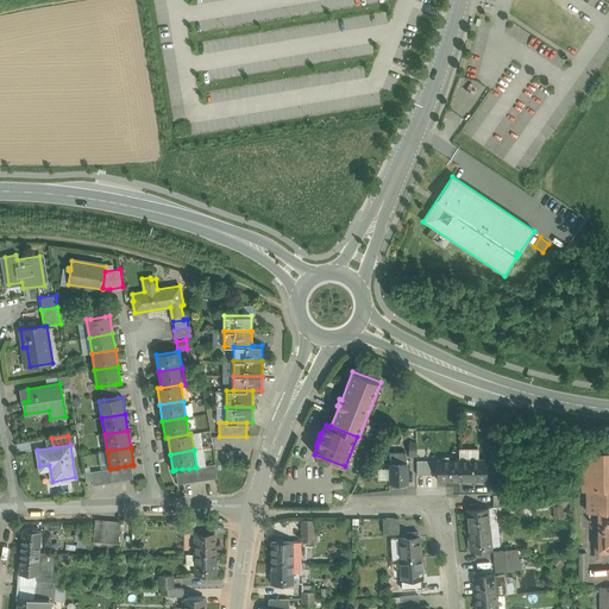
[(478,450),(459,450),(459,460),(459,481),(485,481),(485,471),(488,471),(488,468),(485,468),(484,460),(478,460),(478,450)]
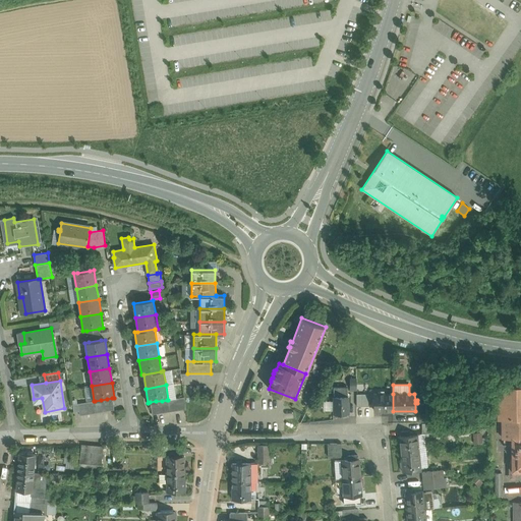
[(520,387),(517,388),(515,388),(501,388),(499,388),(499,389),(499,398),(499,400),(499,407),(499,409),(499,418),(499,419),(500,419),(503,419),(503,437),(520,437),(520,387)]
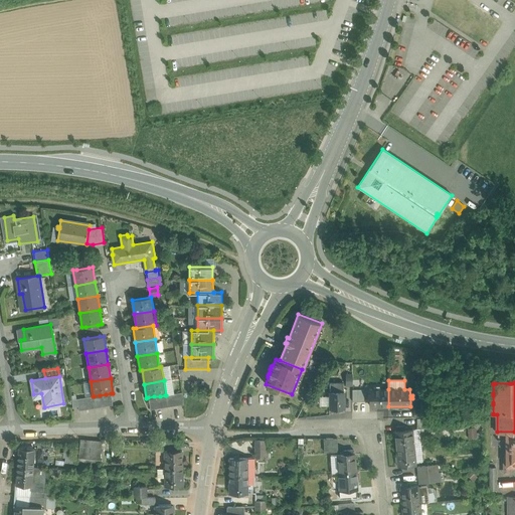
[(343,383),(330,383),(330,409),(345,409),(345,392),(344,392),(343,383)]
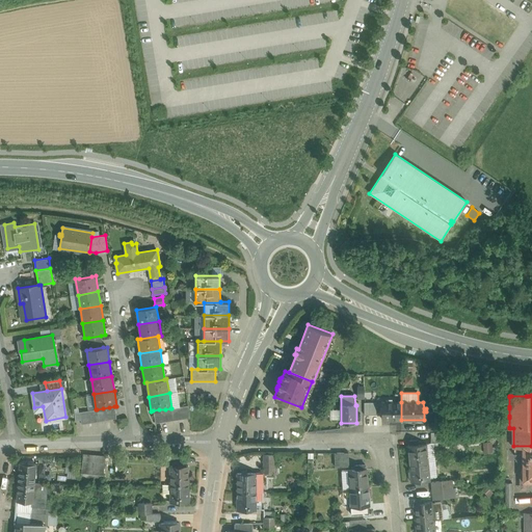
[(376,402),(364,402),(364,415),(376,415),(376,402)]
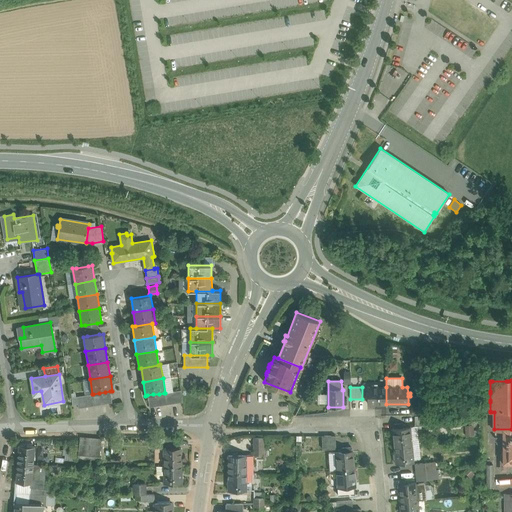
[(386,387),(368,387),(368,404),(386,404),(386,387)]
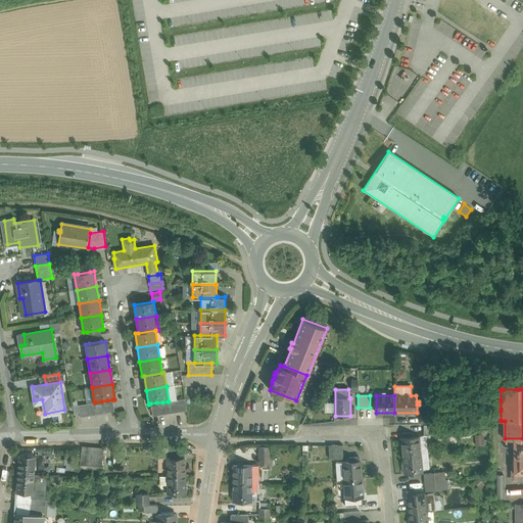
[(431,425),(424,425),(424,435),(443,435),(443,425),(431,425)]
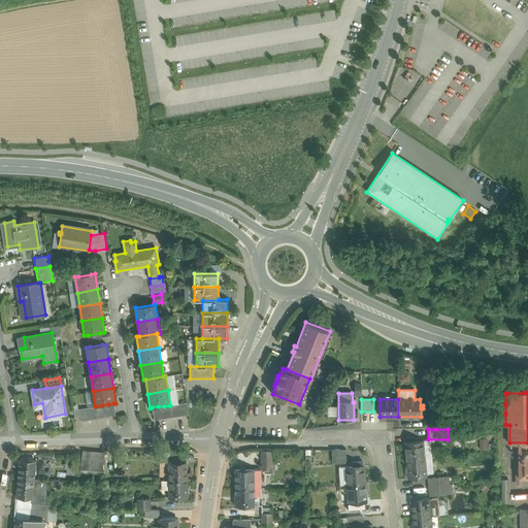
[(480,449),(488,448),(488,437),(479,438),(480,449)]
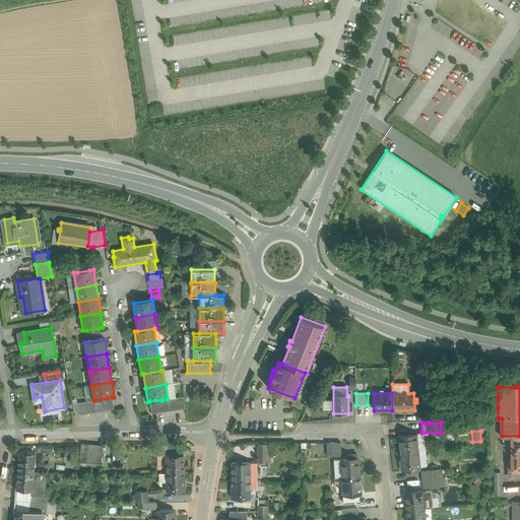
[(416,435),(399,436),(400,453),(417,452),(416,435)]
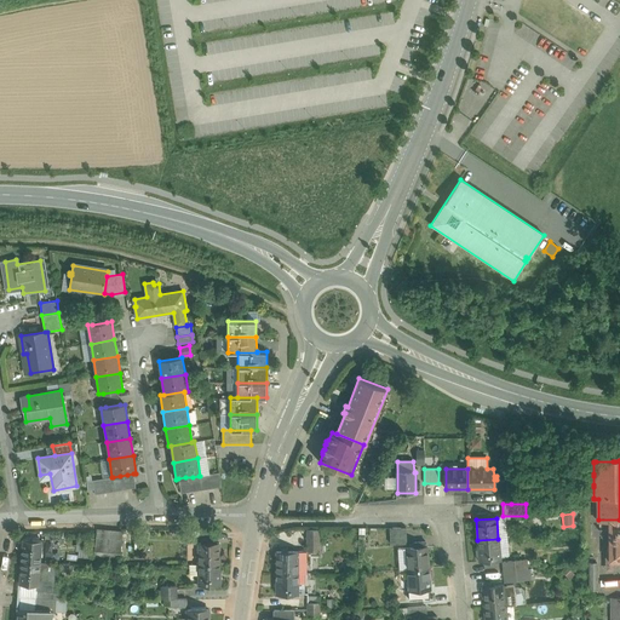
[(619,520),(598,520),(598,522),(601,522),(609,522),(609,558),(609,561),(619,560),(619,520)]
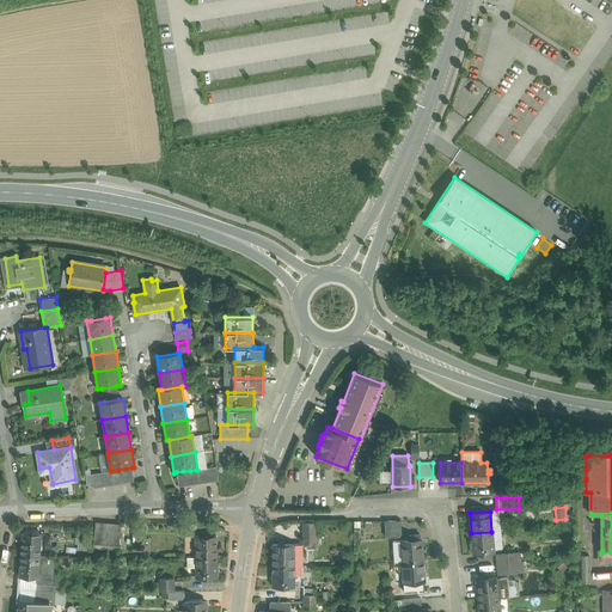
[(401,521),(385,521),(386,538),(402,537),(401,521)]
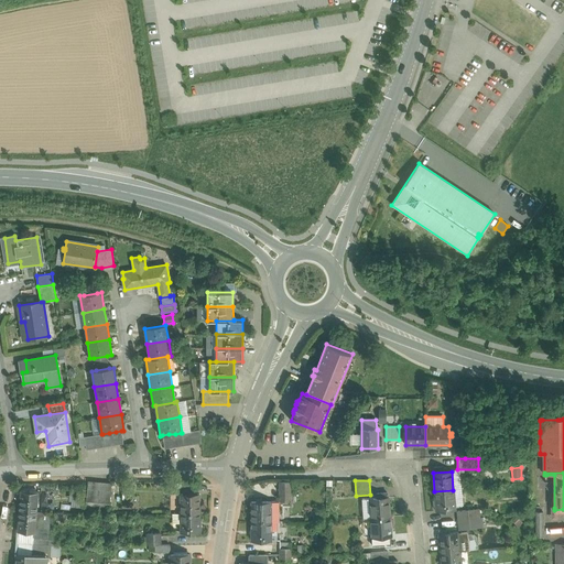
[(292,496),(292,481),(279,483),(280,496),(291,496),(292,496)]
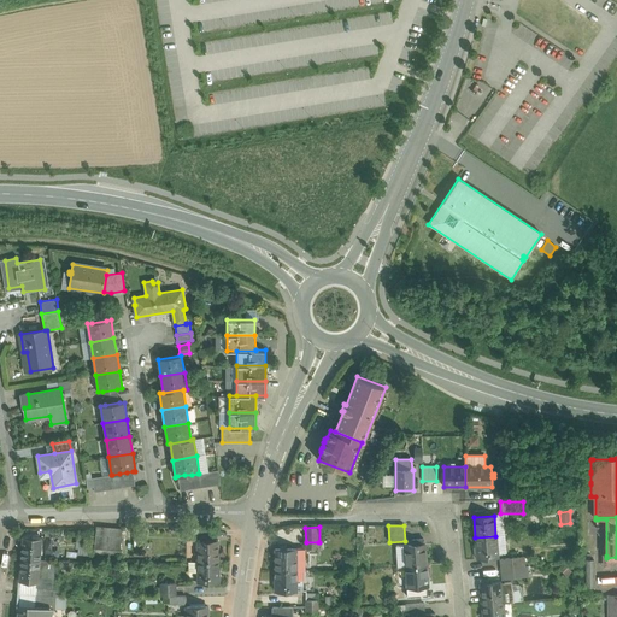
[(122,530),(97,528),(93,553),(119,556),(122,530)]
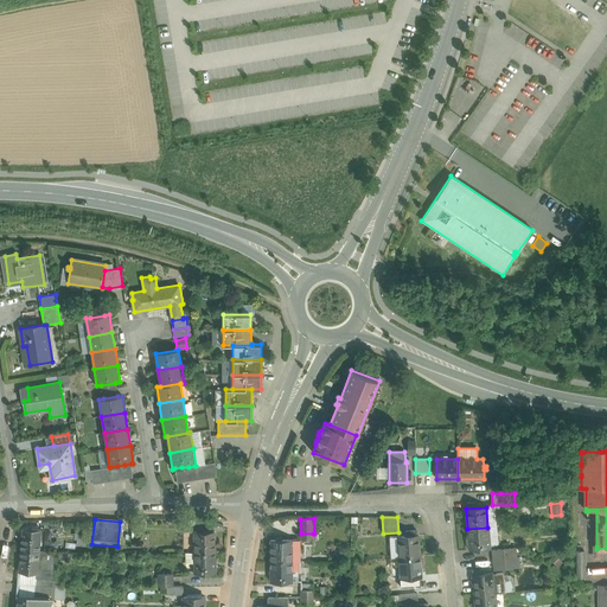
[(42,530),(23,528),(21,550),(39,551),(42,530)]
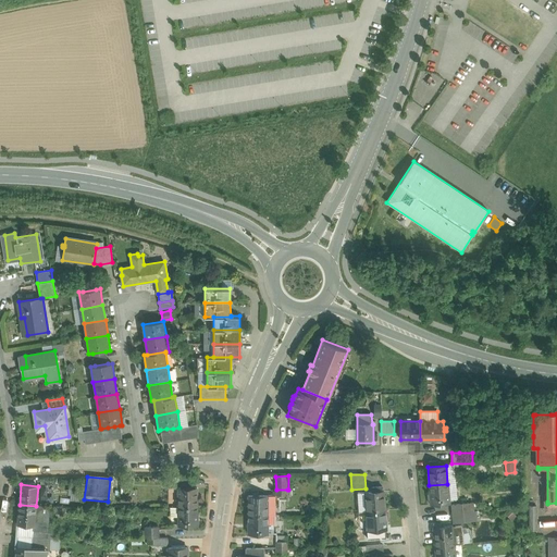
[(447,484),(429,485),(431,505),(449,504),(447,484)]
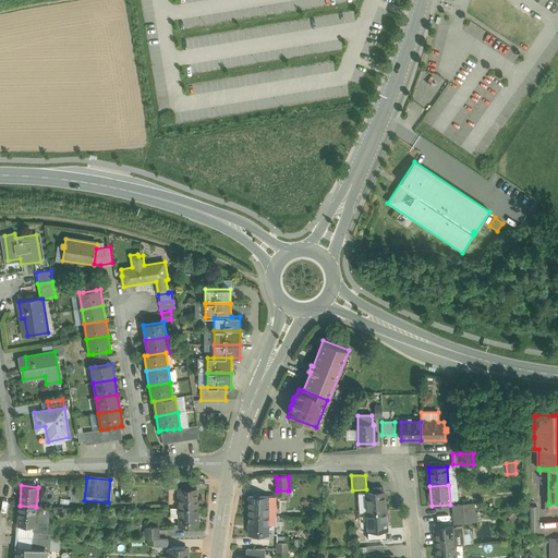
[(383,487),(373,488),(373,493),(366,494),(367,512),(386,511),(385,492),(384,493),(383,487)]
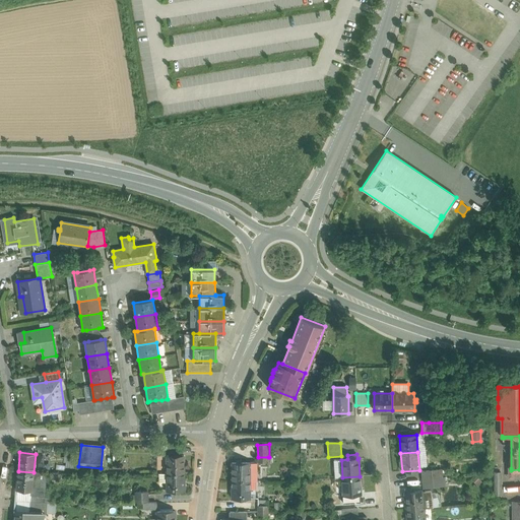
[(184,473),(184,455),(167,456),(167,473),(184,473)]
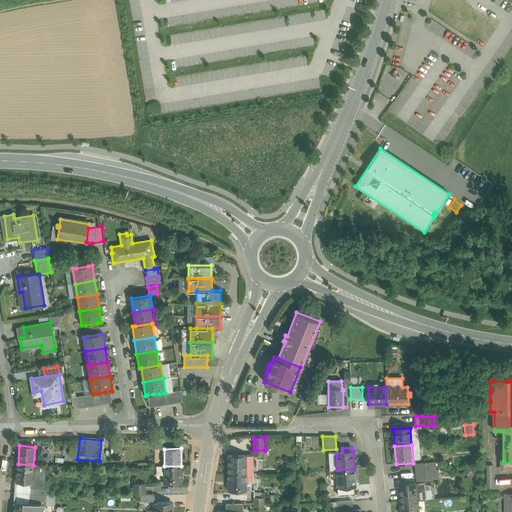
[(246,473),(246,456),(229,456),(229,473),(246,473)]
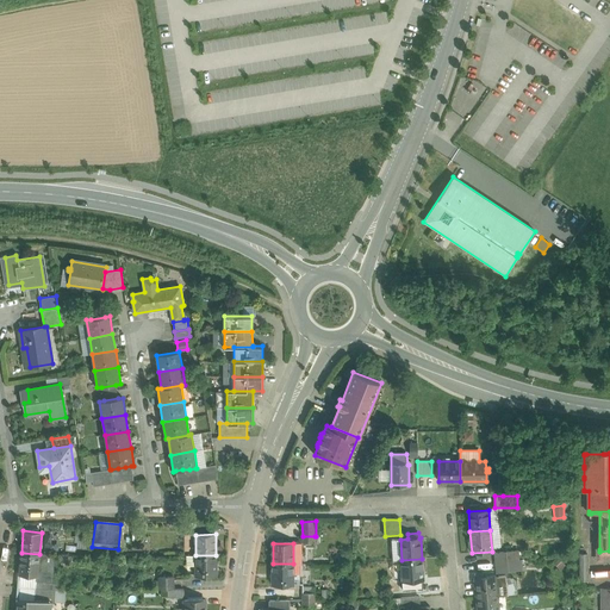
[(609,551),(599,552),(599,549),(595,549),(596,564),(603,564),(603,556),(609,556),(609,551)]
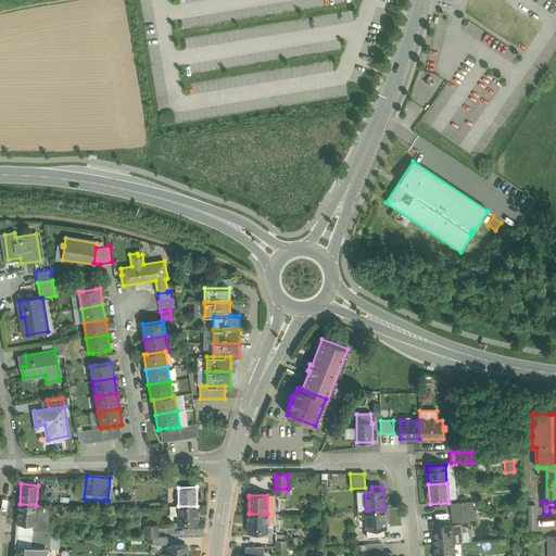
[(465,503),(451,504),(452,513),(466,510),(465,503)]
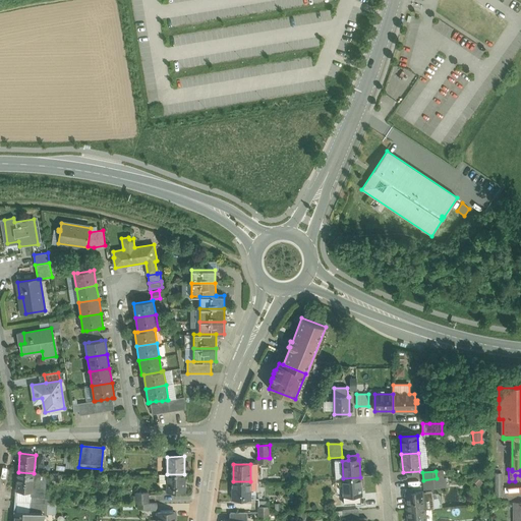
[(34,473),(18,472),(16,490),(32,491),(32,496),(45,497),(47,474),(34,473)]
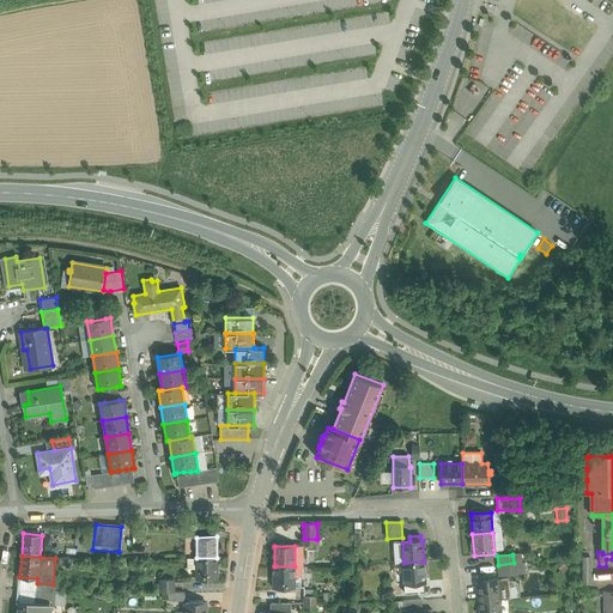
[(217,558),(196,558),(196,578),(217,578),(217,558)]
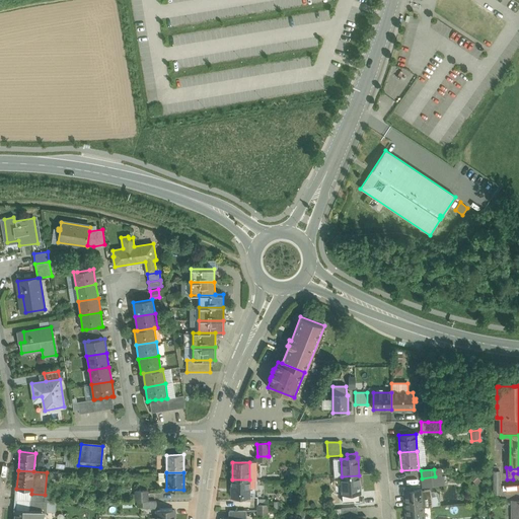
[(359,475),(342,476),(343,495),(360,493),(359,475)]
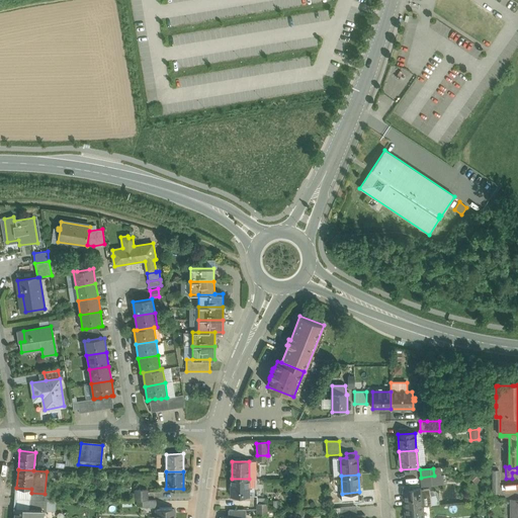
[(434,476),(421,478),(422,486),(435,485),(434,476)]
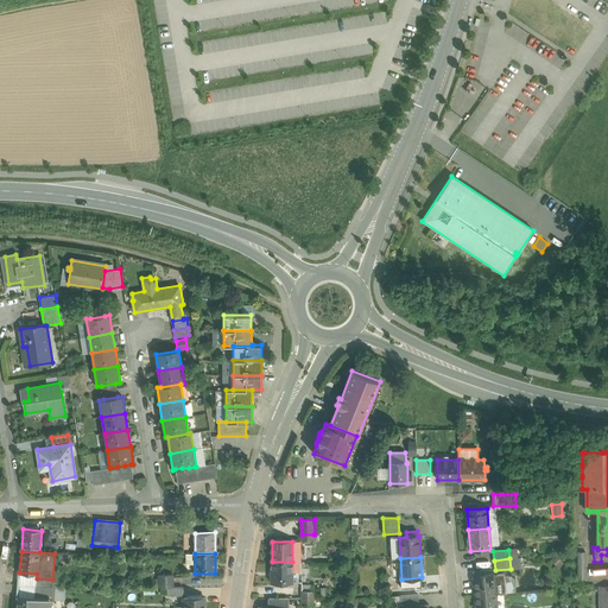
[(292,562),(272,562),(272,583),(292,583),(292,562)]
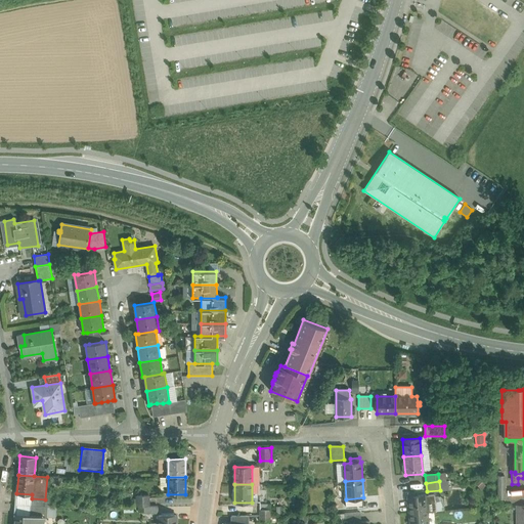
[(426,494),(417,494),(417,491),(407,491),(408,495),(407,495),(409,514),(428,512),(428,513),(436,512),(434,494),(426,495),(426,494)]
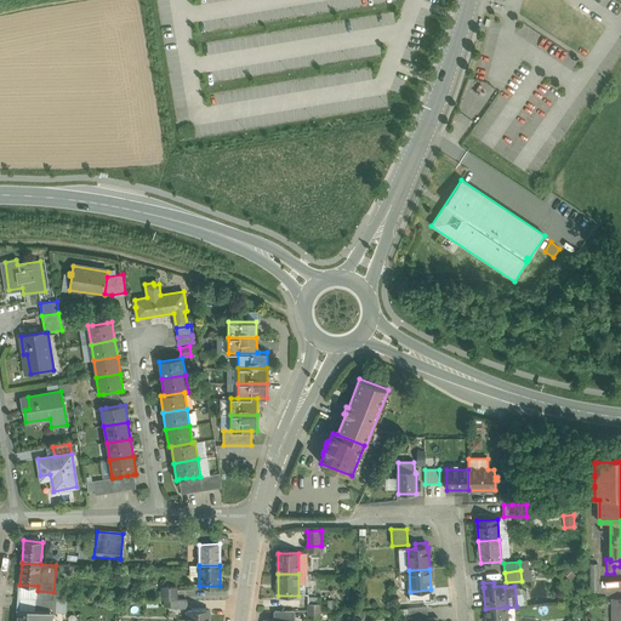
[(18,598),(36,599),(38,591),(38,586),(20,585),(18,598)]
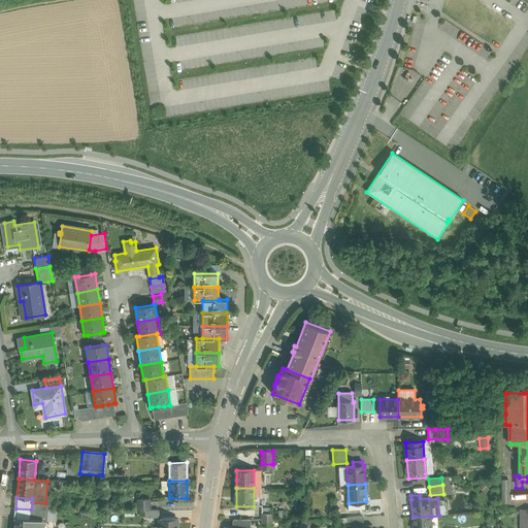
[(151,499),(138,499),(138,509),(145,509),(150,509),(151,509),(151,499)]
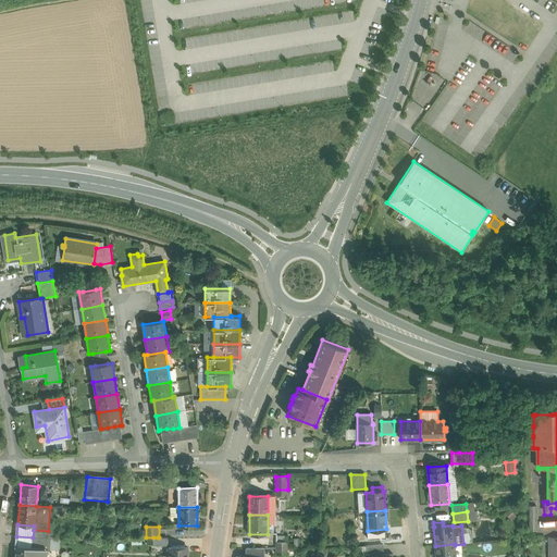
[(33,537),(16,536),(16,546),(32,547),(33,537)]
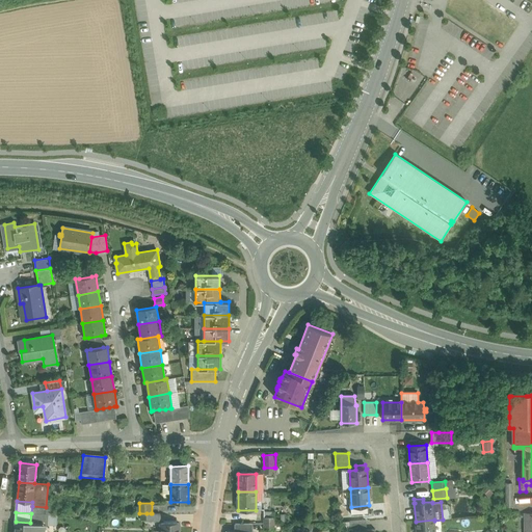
[(49,514),(31,513),(30,523),(31,523),(31,524),(45,525),(48,525),(49,514)]
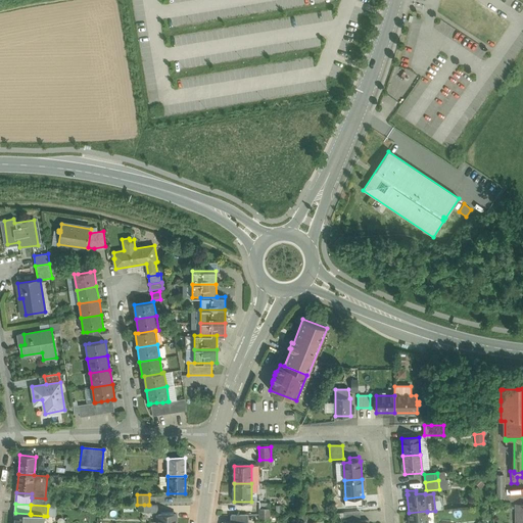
[(360,511),(343,512),(343,522),(351,522),(361,521),(361,520),(360,511)]
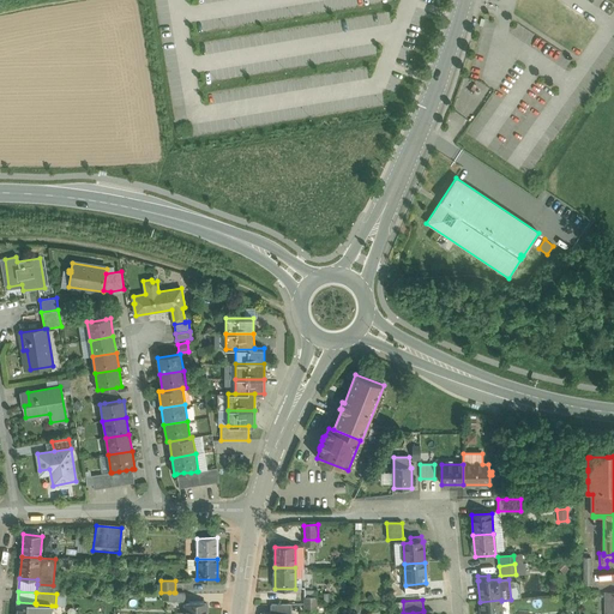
[(501,600),(480,602),(480,613),(501,613),(501,601),(501,600)]
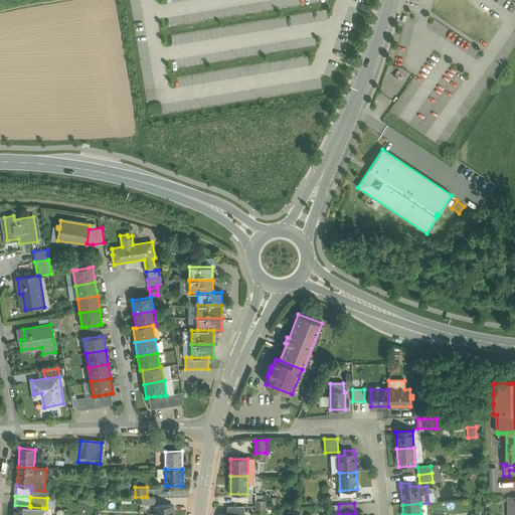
[(29,506),(15,505),(14,514),(42,514),(43,508),(30,507),(30,506),(29,506)]
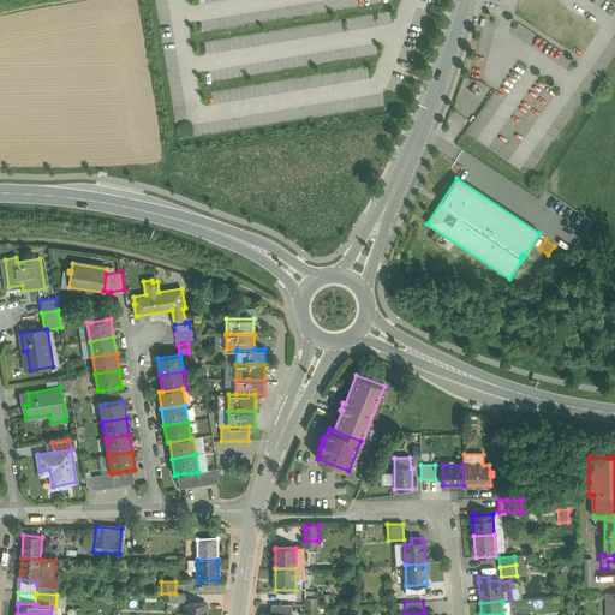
[(207,614),(207,604),(185,604),(185,614),(187,614),(207,614)]
